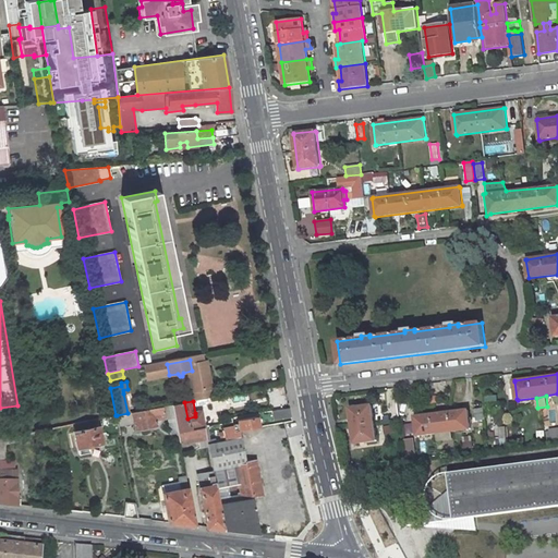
[(184,402),(171,404),(177,432),(177,433),(204,427),(202,415),(195,416),(187,419),(184,402)]
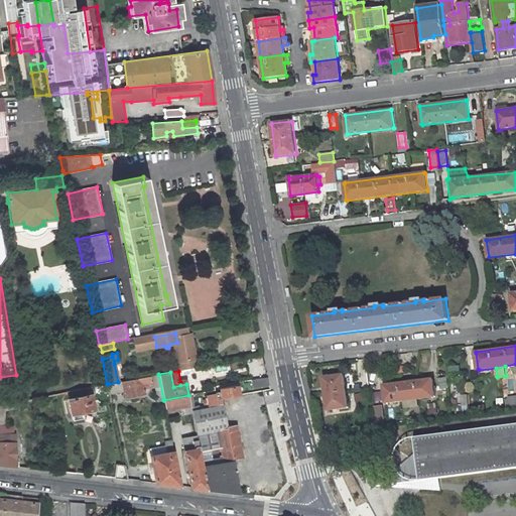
[(158,374),(153,375),(158,400),(163,399),(158,374)]
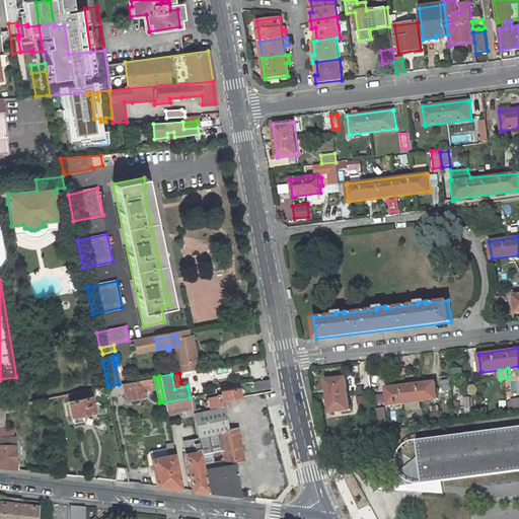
[(325,380),(329,413),(330,413),(347,411),(348,410),(344,377),(343,377),(325,379),(325,380)]
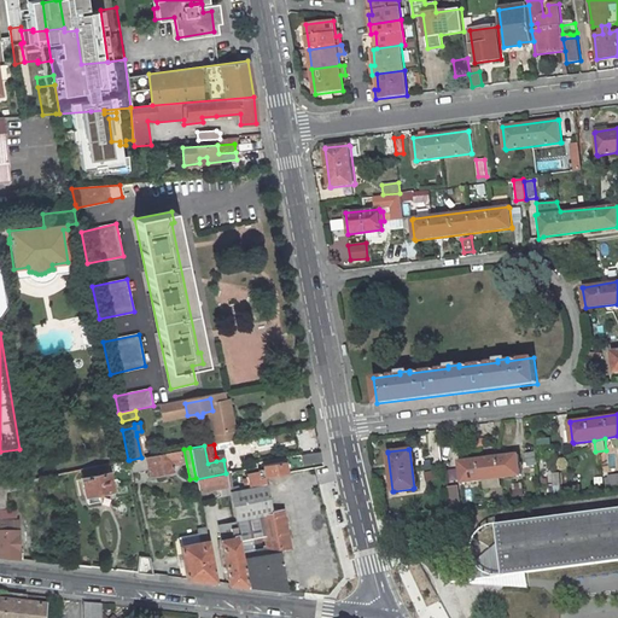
[(141,458),(129,460),(132,472),(149,470),(150,478),(174,473),(172,464),(182,462),(180,450),(141,458)]
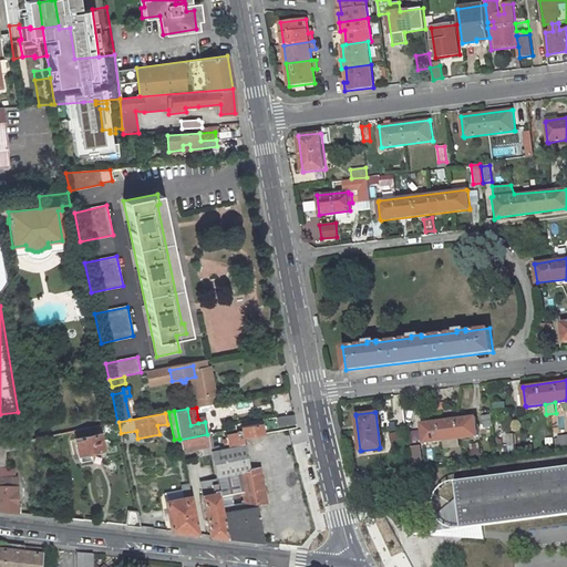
[(278,426),(296,423),(294,414),(276,418),(278,426)]
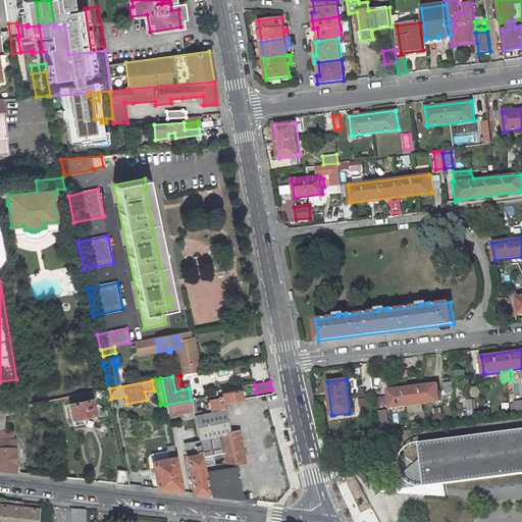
[(453,381),(445,383),(446,394),(454,393),(453,381)]
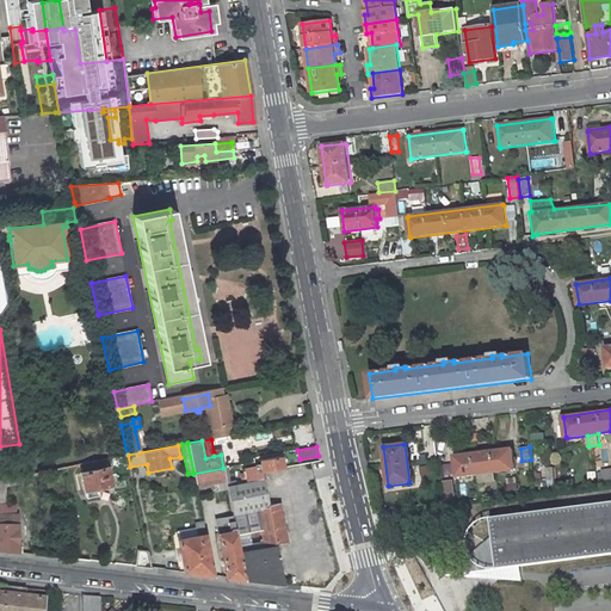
[(455,456),(455,457),(457,477),(458,477),(516,470),(516,469),(513,450),(512,449),(455,456)]
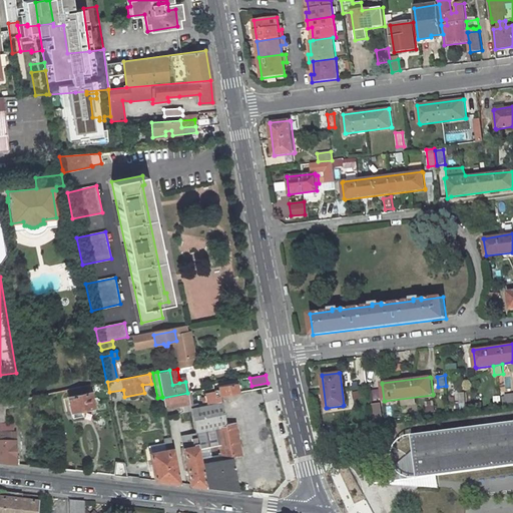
[(204,394),(207,405),(221,402),(219,396),(237,393),(235,383),(217,386),(218,391),(204,394)]
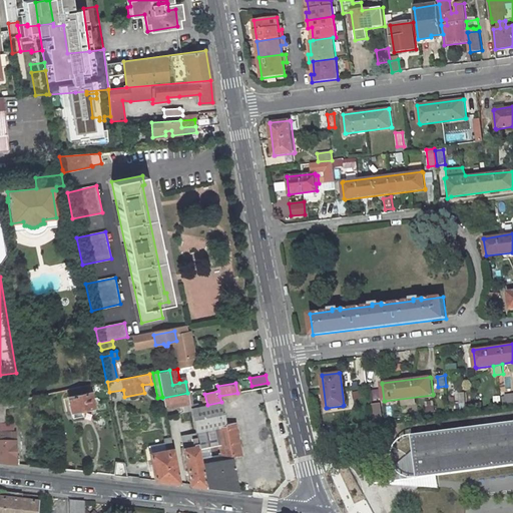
[(87,385),(66,389),(68,397),(67,397),(72,418),(83,416),(81,409),(93,407),(87,385)]
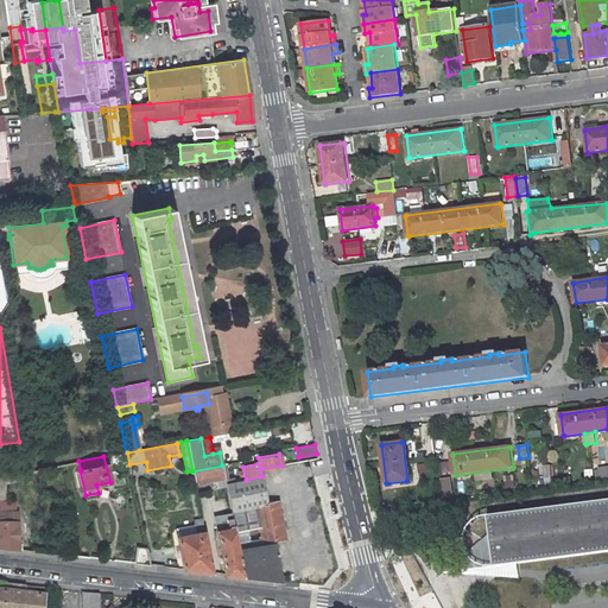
[(418,464),(419,473),(434,470),(432,463),(418,464)]
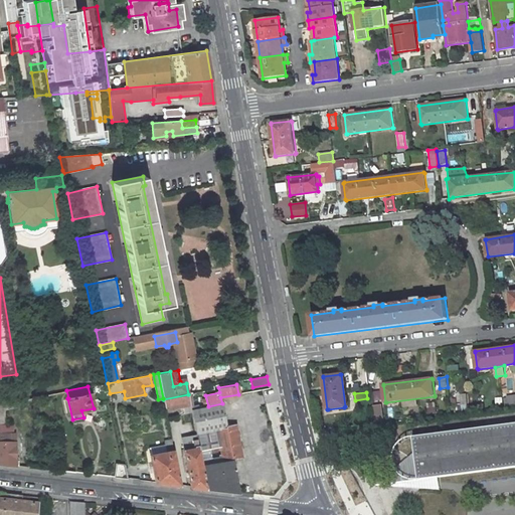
[(163,399),(165,409),(183,406),(184,412),(191,411),(191,409),(188,394),(163,399)]
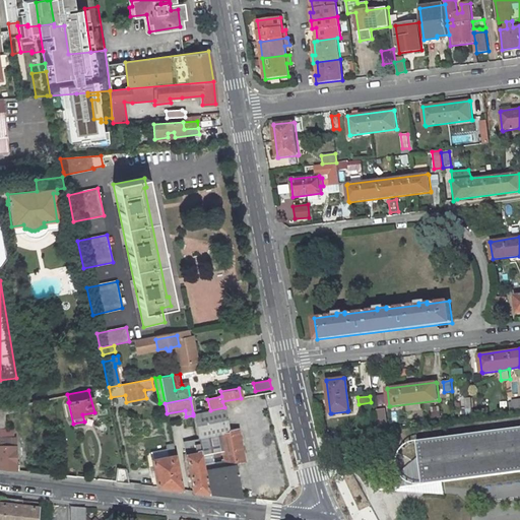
[(19,404),(3,408),(5,413),(21,409),(19,404)]
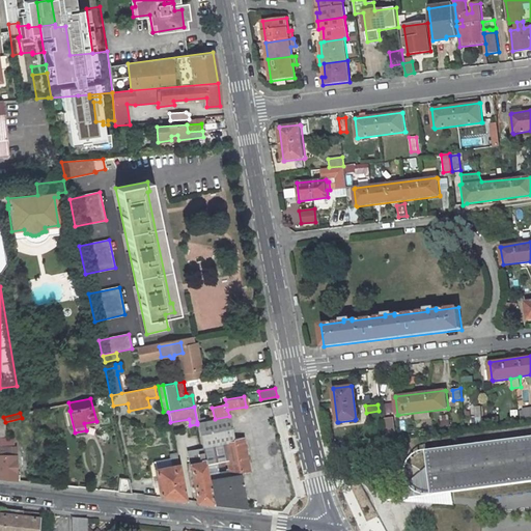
[(215,419),(197,422),(197,424),(202,447),(224,443),(227,460),(228,469),(224,470),(225,472),(229,472),(229,475),(233,474),(234,476),(207,480),(213,503),(246,507),(241,476),(240,473),(233,439),(229,416),(215,419)]
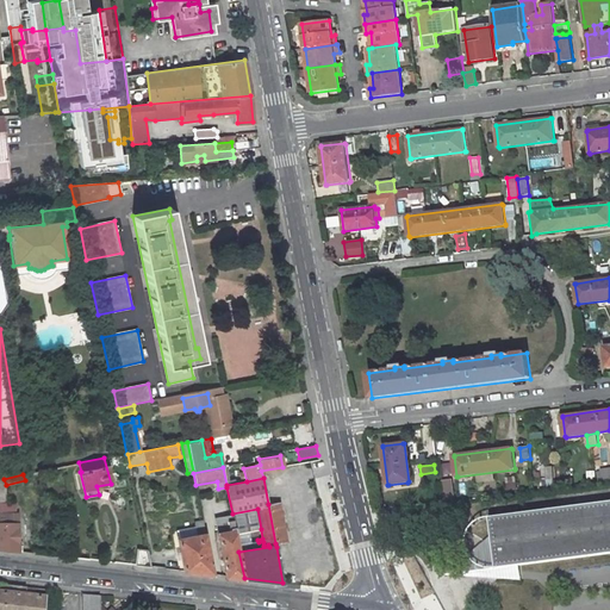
[(453,479),(442,480),(444,502),(455,499),(453,479)]
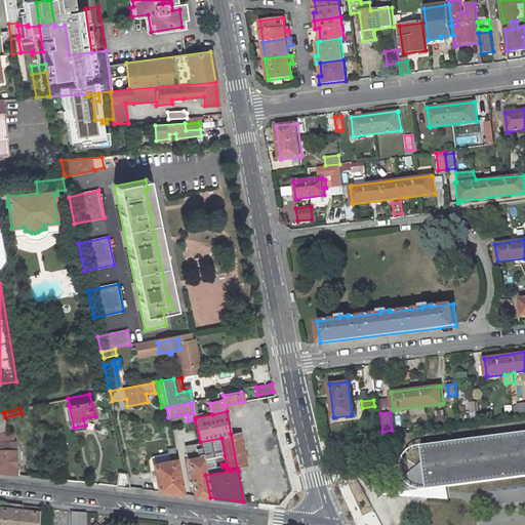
[(5,433),(0,432),(0,442),(13,442),(13,433),(5,433)]
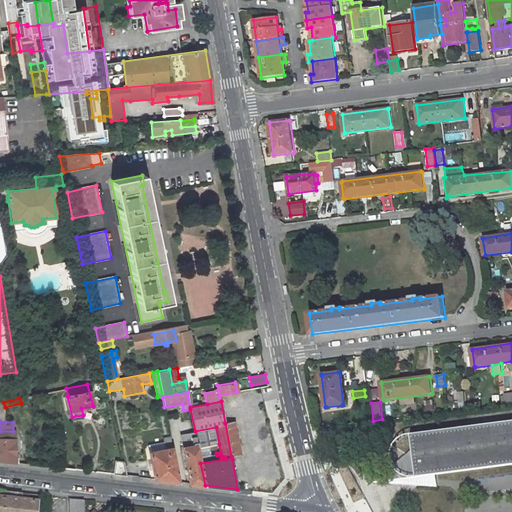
[(511,421),(412,434),(417,477),(511,464),(511,421)]
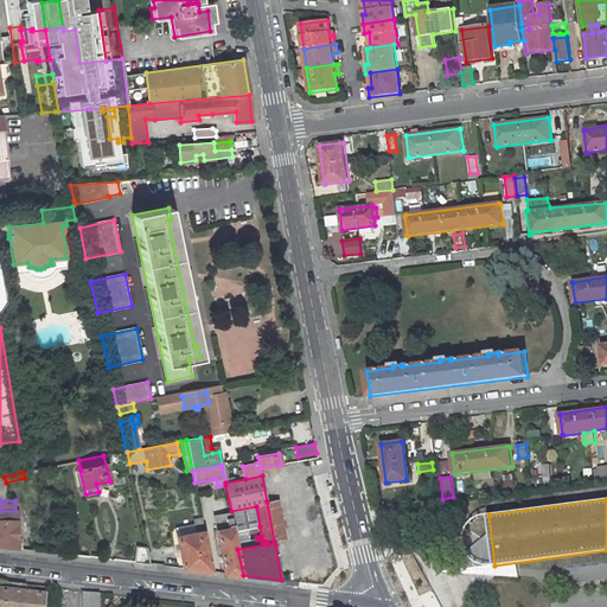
[(278,540),(285,538),(278,500),(267,502),(274,541),(278,540)]
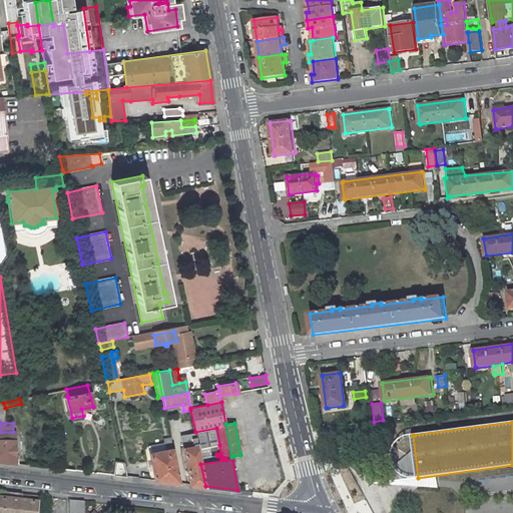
[(216,428),(195,432),(195,433),(197,444),(198,447),(198,449),(219,445),(216,428)]
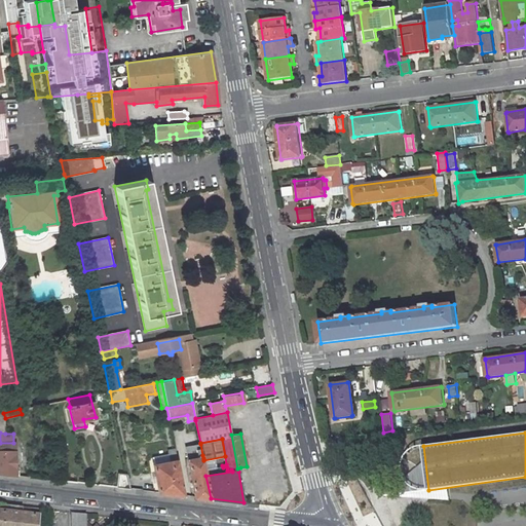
[(0,443),(0,473),(19,476),(19,471),(14,471),(14,451),(14,443),(13,443),(0,443)]
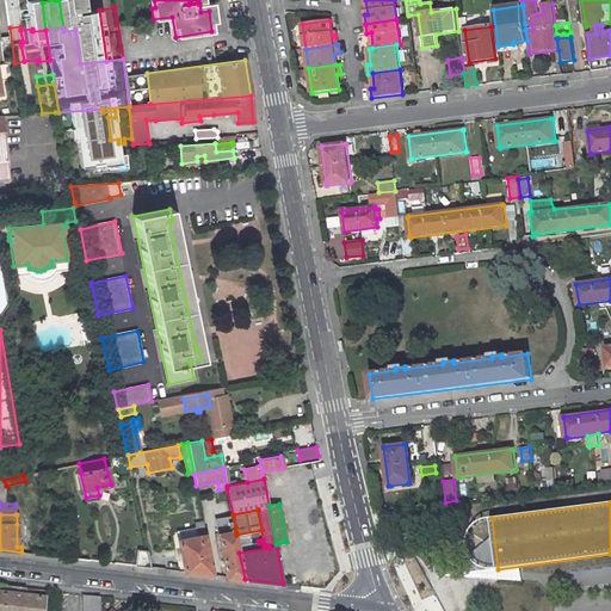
[(215,519),(217,532),(235,529),(233,516),(215,519)]
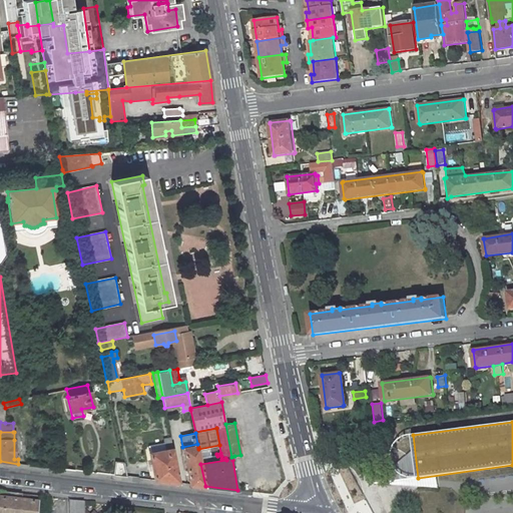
[(163,440),(165,451),(172,449),(170,438),(163,440)]
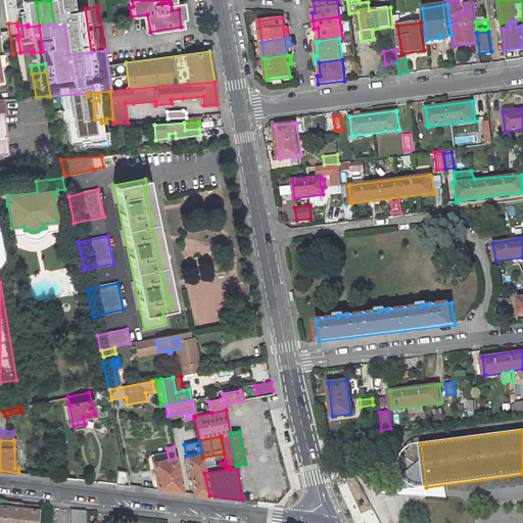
[(167,453),(153,456),(154,462),(168,460),(167,453)]
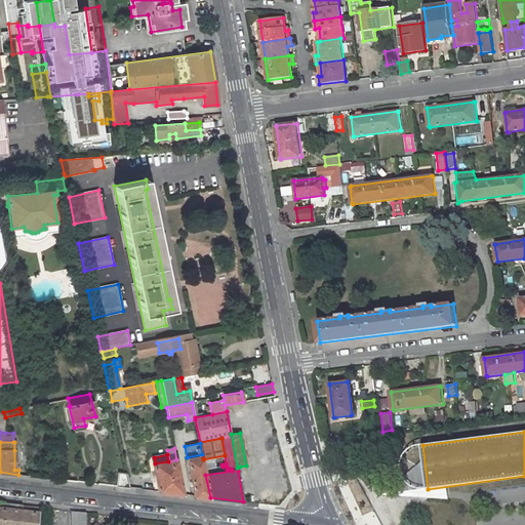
[(187,460),(194,495),(210,497),(205,475),(206,475),(203,459),(203,457),(187,460)]
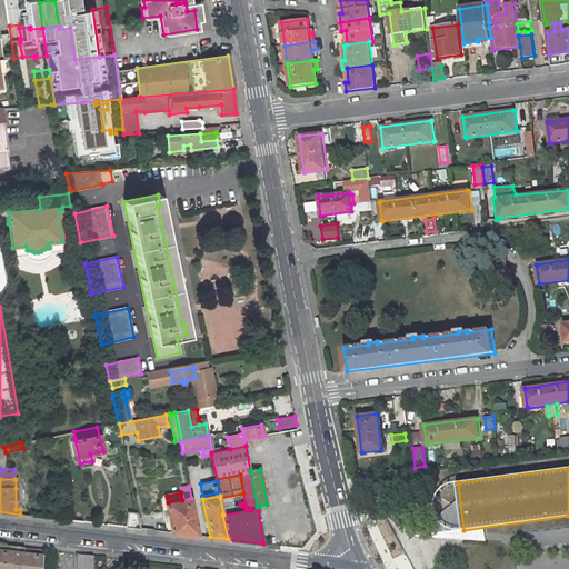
[(168,502),(166,503),(171,532),(199,536),(192,498),(191,498),(183,500),(182,500),(168,502)]
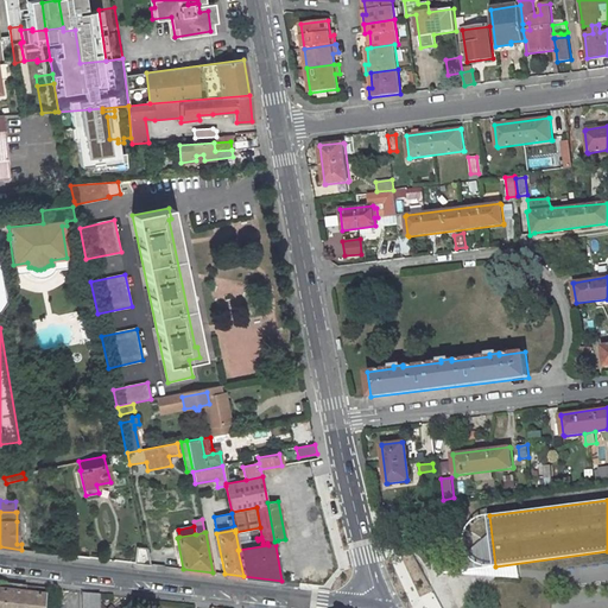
[(137,548),(134,564),(151,565),(147,549),(137,548)]
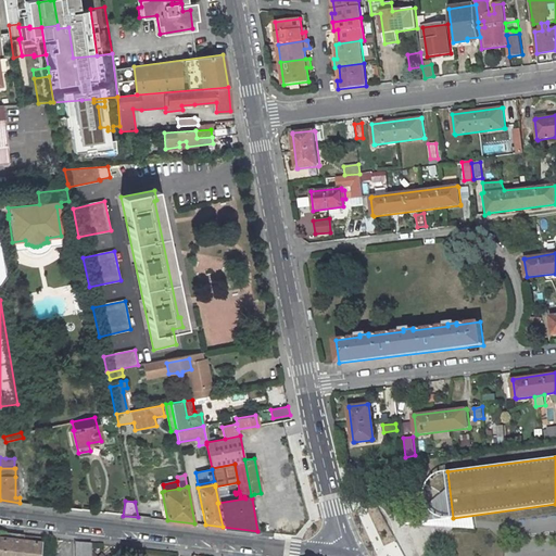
[(0,533),(0,555),(36,555),(38,545),(22,544),(23,536),(0,533)]
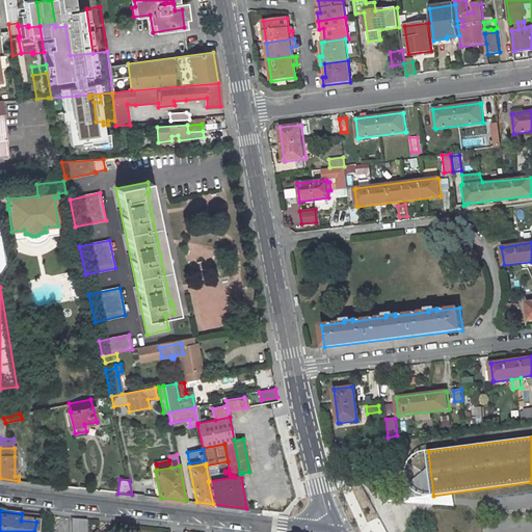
[(37,514),(22,513),(21,521),(36,522),(37,514)]
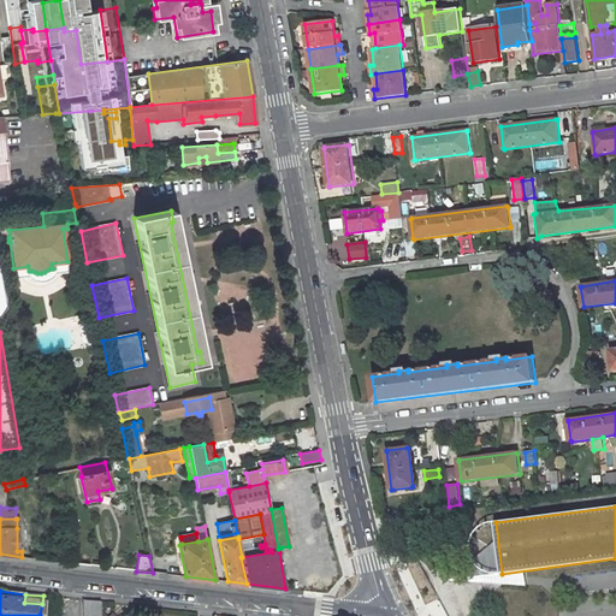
[(83,600),(83,615),(100,615),(101,611),(100,603),(83,600)]
